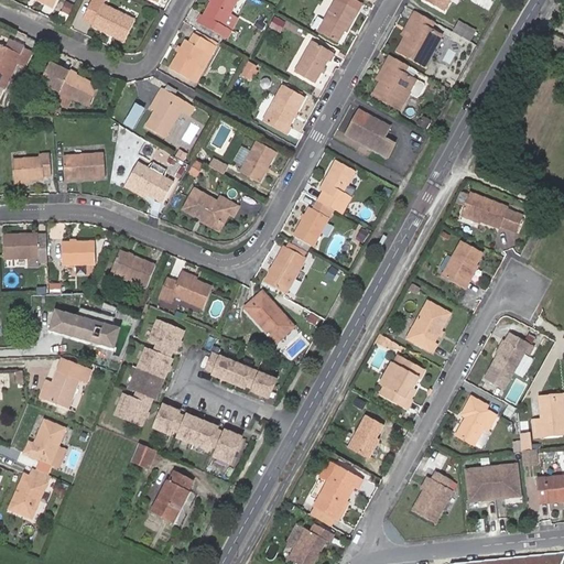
[(139,22),(105,6),(107,0),(94,0),(85,20),(96,25),(95,26),(128,42),(139,22)]
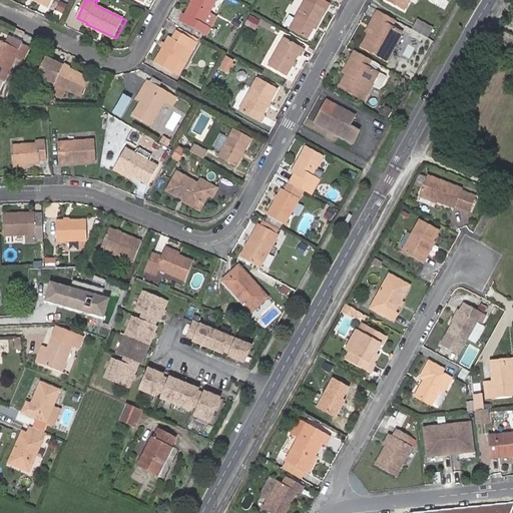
[(212,15),(220,0),(219,0),(193,0),(193,1),(195,3),(184,23),(209,36),(213,29),(206,26),(212,15)]
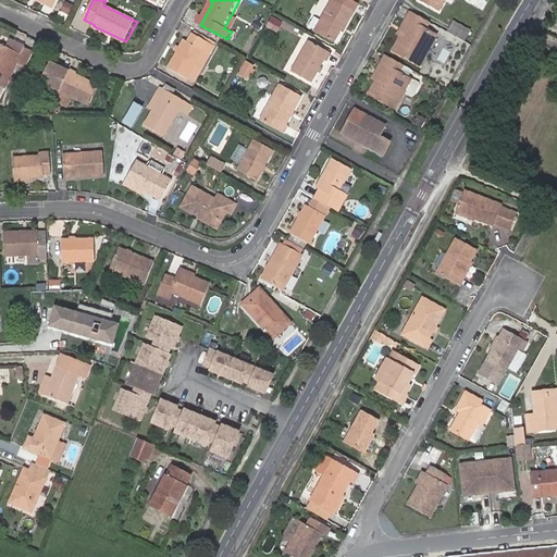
[(357,3),(351,0),(329,0),(312,32),(333,42),(338,31),(341,28),(343,29),(357,3)]
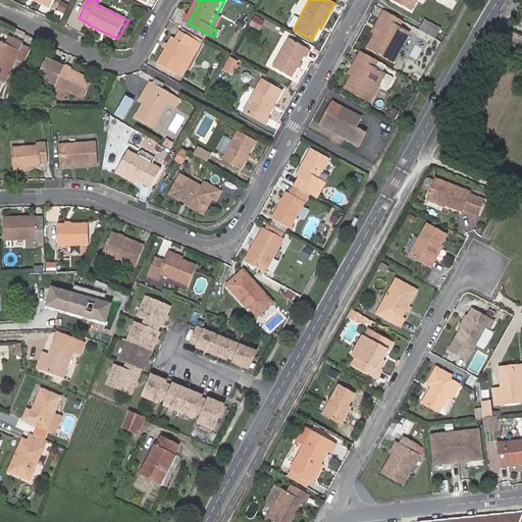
[(393,0),(393,1),(413,11),(418,2),(419,0),(393,0)]
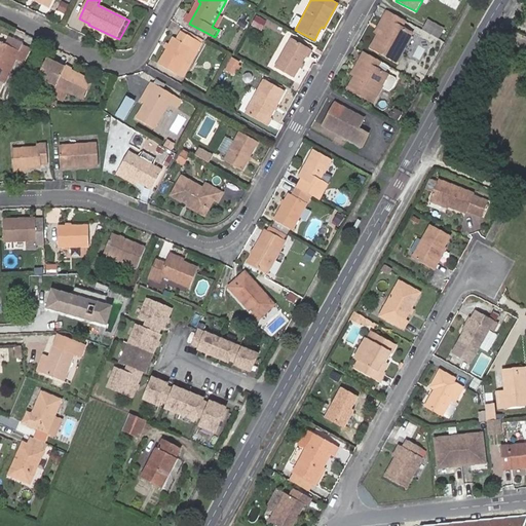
[(405,20),(384,8),(376,24),(379,26),(374,36),(366,48),(393,64),(411,33),(401,27),(405,20)]
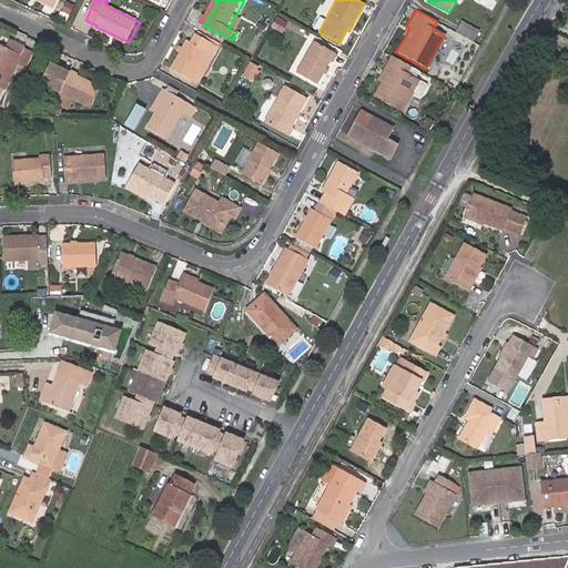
[(236,32),(242,21),(235,17),(229,29),(236,32)]
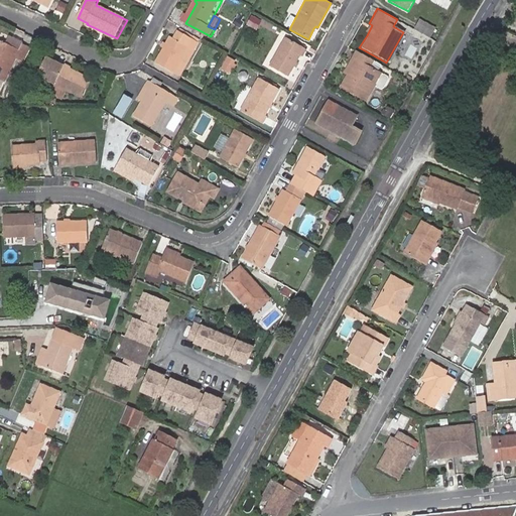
[(437,28),(422,20),(417,29),(432,37),(437,28)]
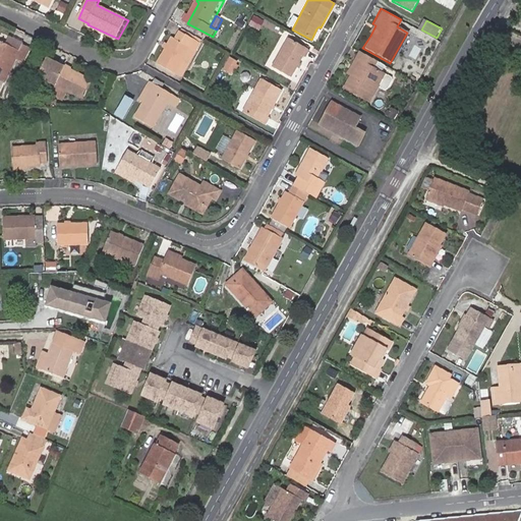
[(375,25),(372,23),(366,34),(370,36),(375,25)]
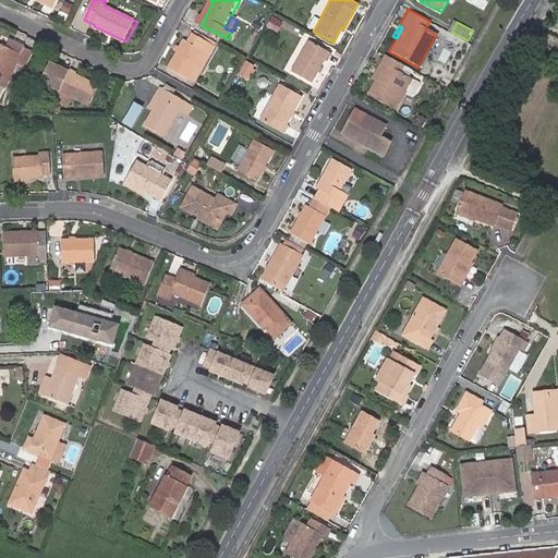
[(195,85),(215,48),(193,36),(187,46),(185,45),(171,72),(195,85)]
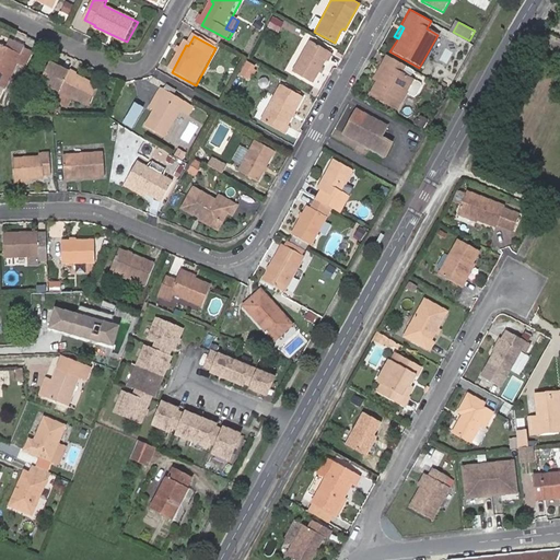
[(312,44),(295,76),(313,84),(325,63),(328,65),(334,55),(312,44)]
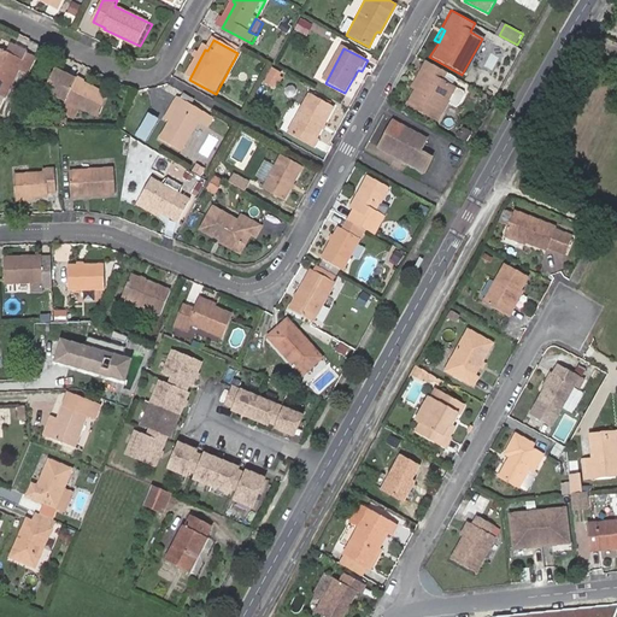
[(34,56),(24,51),(21,60),(0,50),(0,95),(5,98),(17,69),(27,72),(34,56)]
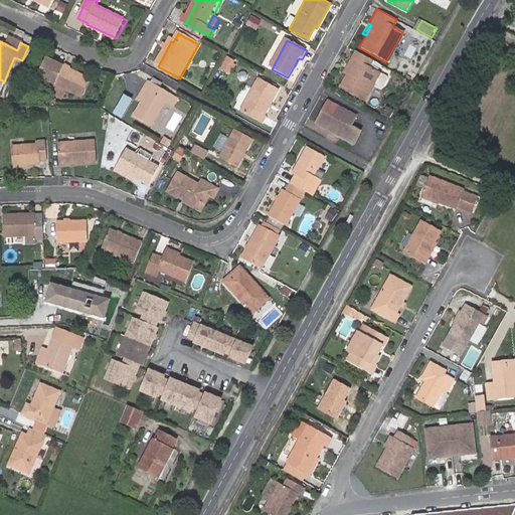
[(376,60),(359,51),(355,57),(359,59),(350,75),(343,88),(366,101),(382,72),(372,67),(376,60)]
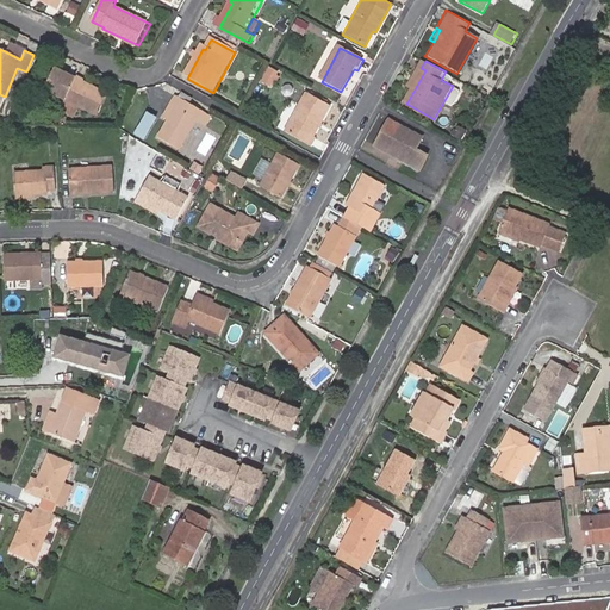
[(425,70),(421,68),(411,87),(415,89),(425,70)]
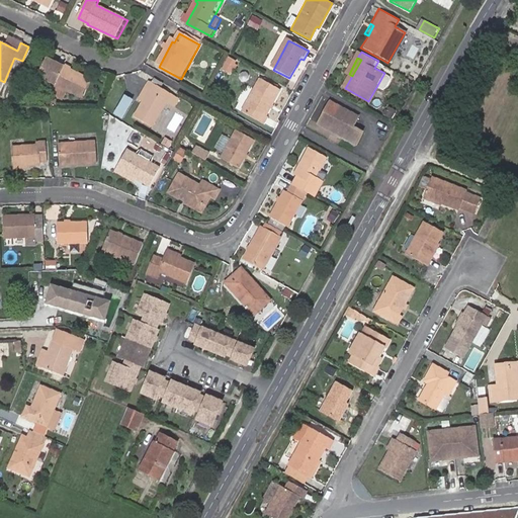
[(55,83),(63,67),(48,60),(39,76),(55,83)]
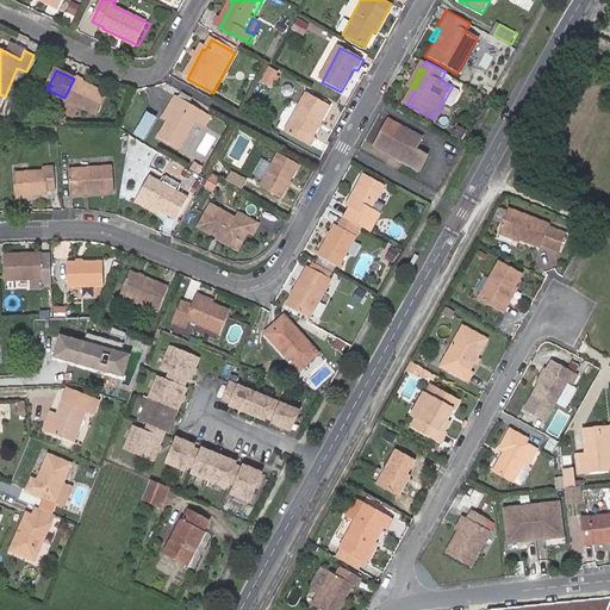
[(268,70),(262,80),(268,83),(274,74),(268,70)]
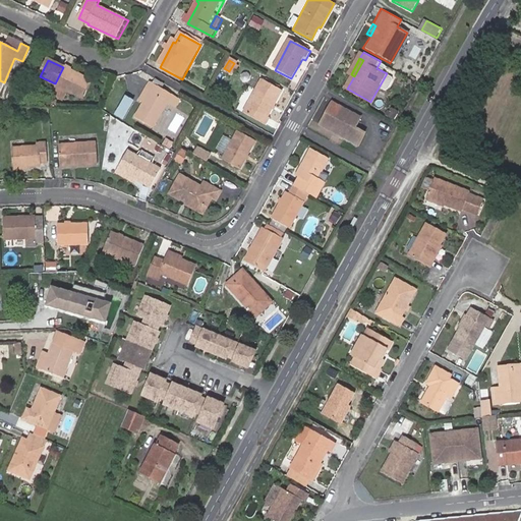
[(90,79),(63,67),(55,83),(81,96),(90,79)]
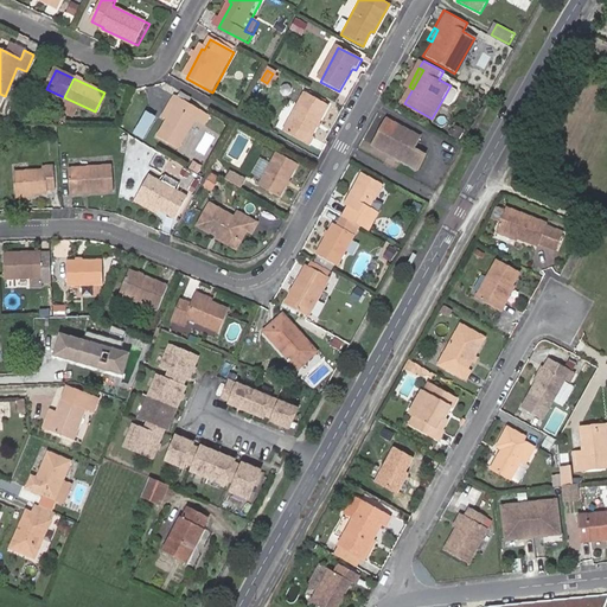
[(451,85),(442,100),(451,103),(453,103),(459,93),(458,90),(451,85)]
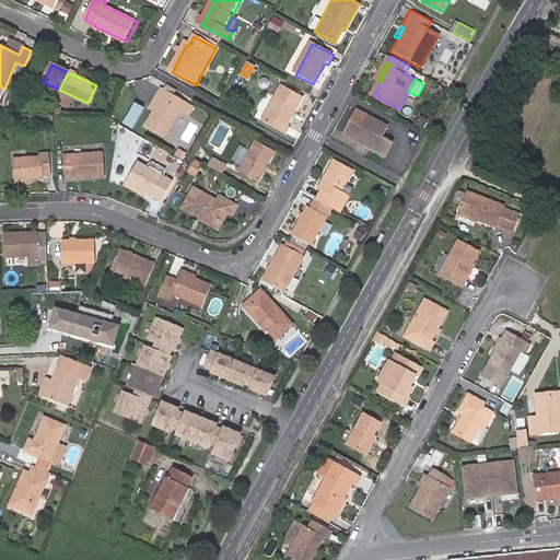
[(14,81),(3,103),(8,105),(19,83),(14,81)]
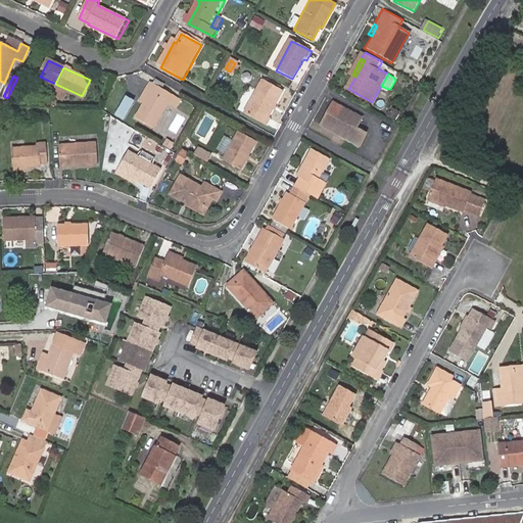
[(152,83),(147,91),(153,93),(145,107),(139,119),(156,127),(168,106),(174,109),(180,97),(152,83)]
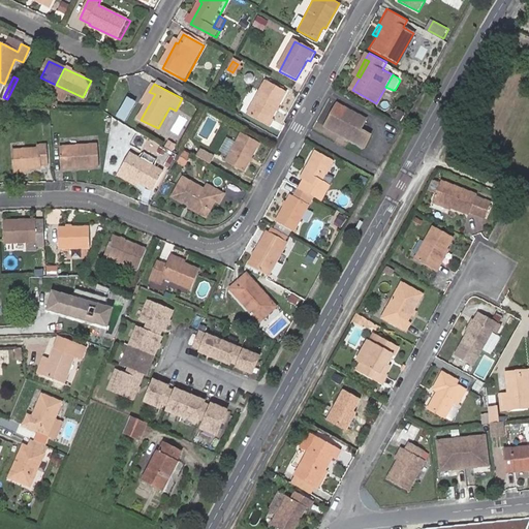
[(268,84),(250,116),(272,127),(277,120),(274,118),(286,94),(268,84)]
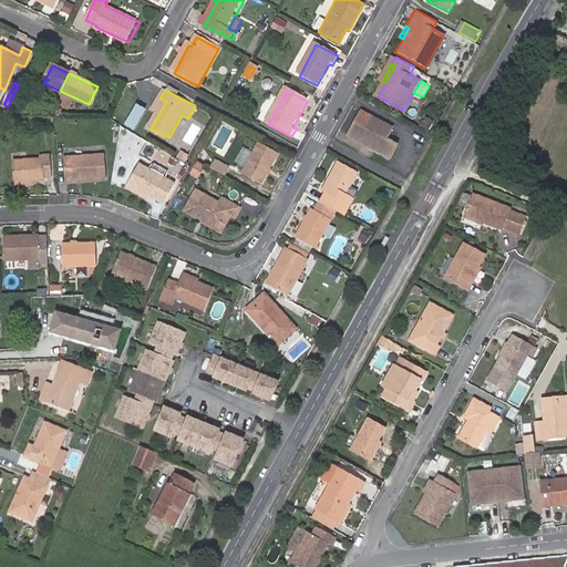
[(166,101),(160,99),(153,114),(157,116),(166,101)]
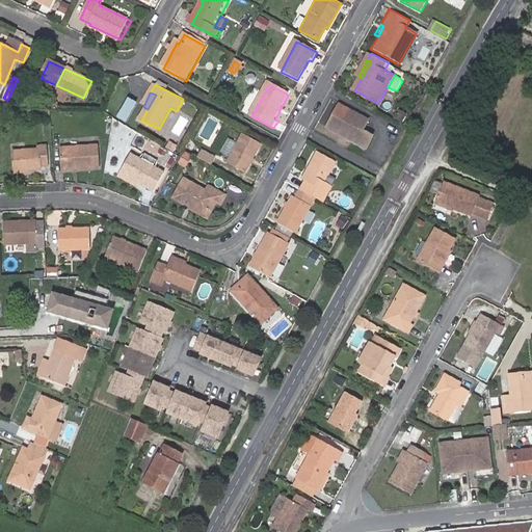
[(131,97),(121,116),(130,122),(140,102),(131,97)]
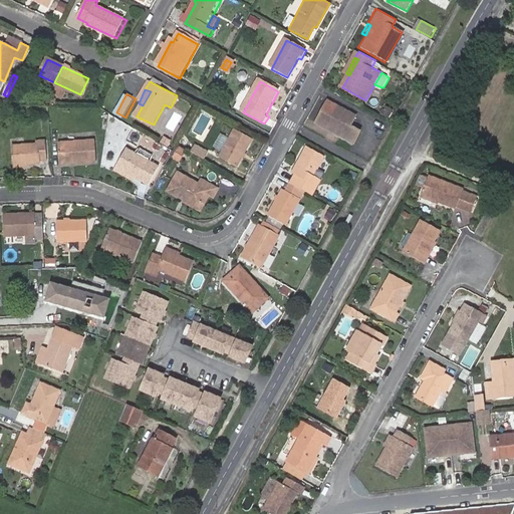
[(357,113),(329,98),(318,120),(331,127),(333,125),(343,132),(342,134),(356,141),(362,130),(352,123),(357,113)]
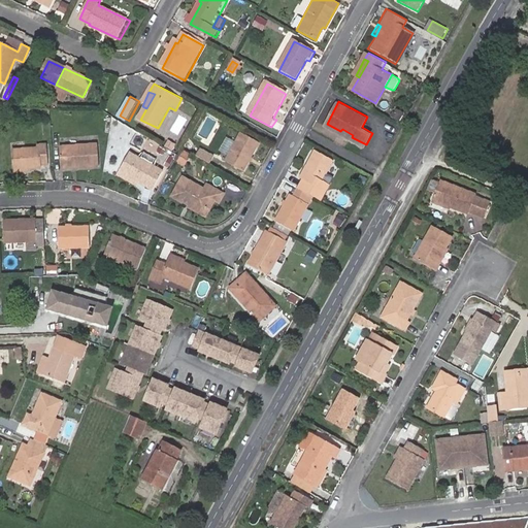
[(261,145),(242,135),(227,162),(245,172),(261,145)]
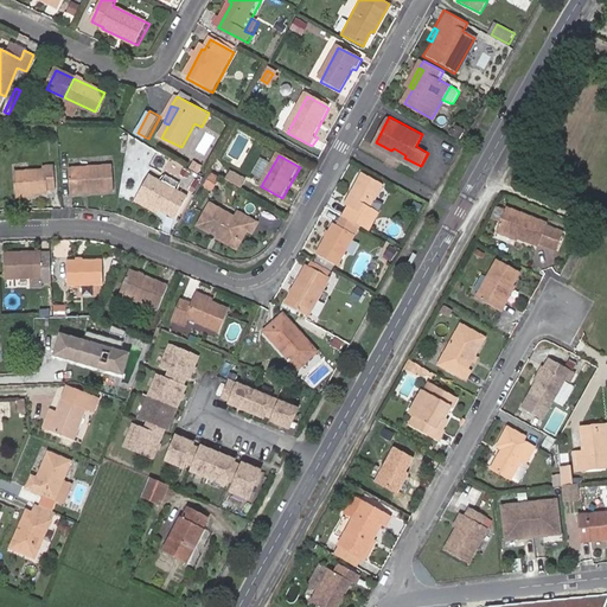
[(109,165),(65,168),(68,196),(110,192),(109,165)]
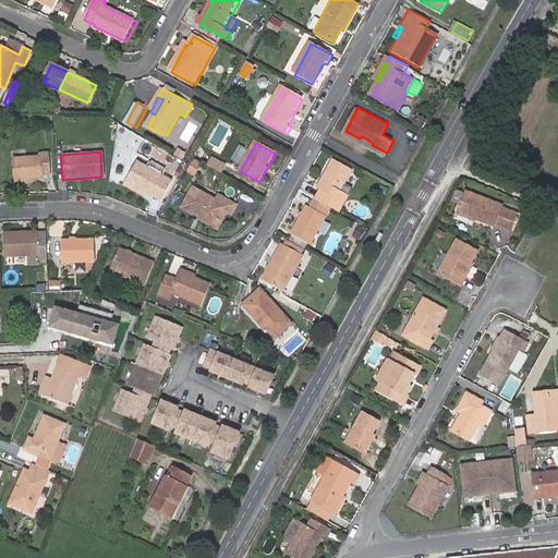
[(29,182),(44,181),(44,177),(52,177),(51,156),(43,156),(43,160),(34,160),(14,161),(15,182),(29,182)]
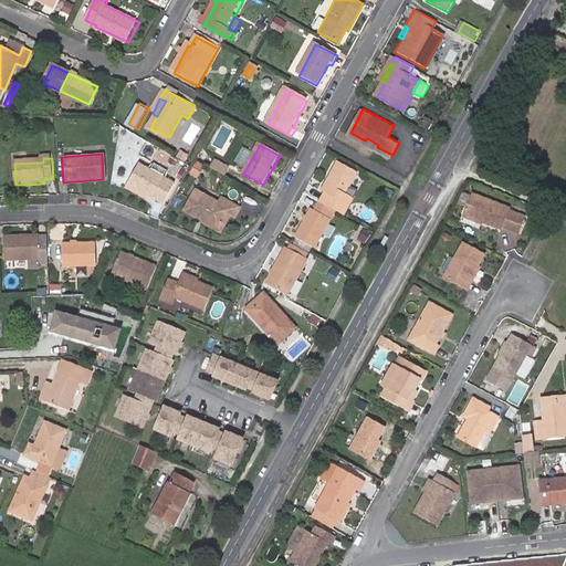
[(213,166),(228,174),(231,166),(217,159),(213,166)]
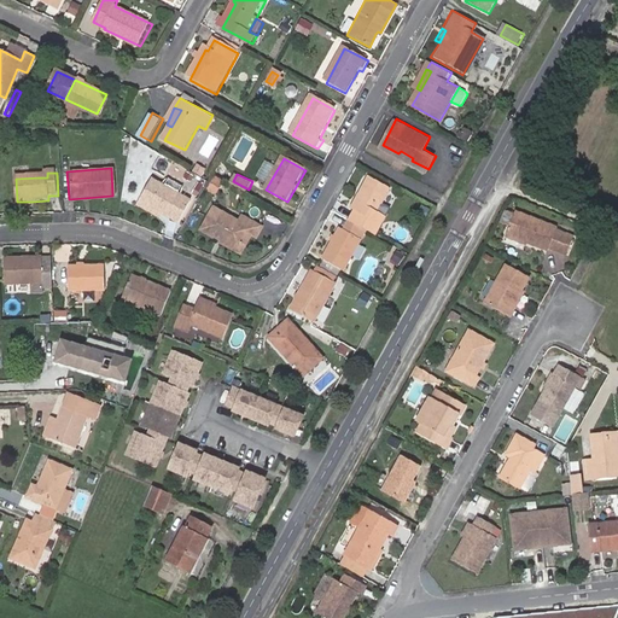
[(135,202),(158,215),(174,223),(187,200),(178,194),(158,184),(149,178),(135,202)]
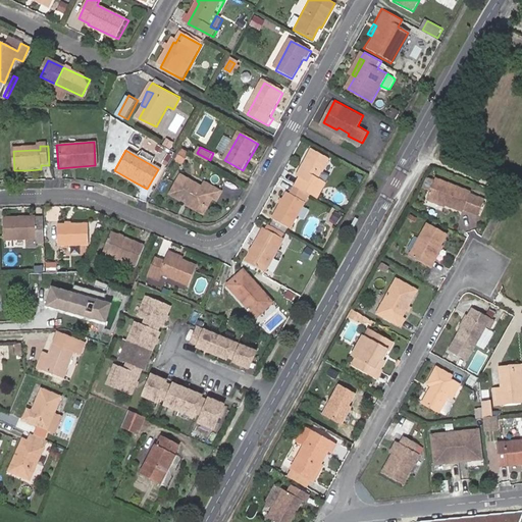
[(139,151),(134,155),(150,164),(151,158),(139,151)]
